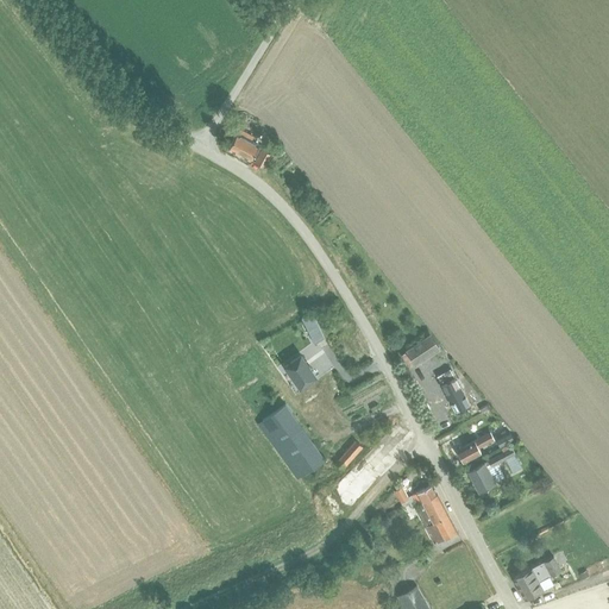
[(258,146),(259,145),(251,140),(253,137),(239,130),(230,149),(251,161),(253,157),(257,159),(255,163),(264,168),(272,155),(258,146)]
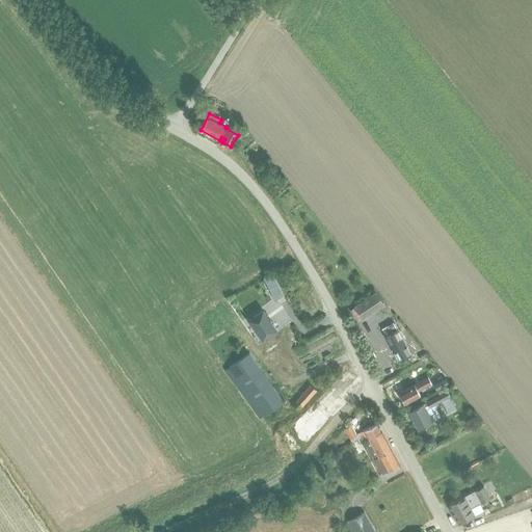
[(264,277),(276,302),(284,298),(272,273),(264,277)]
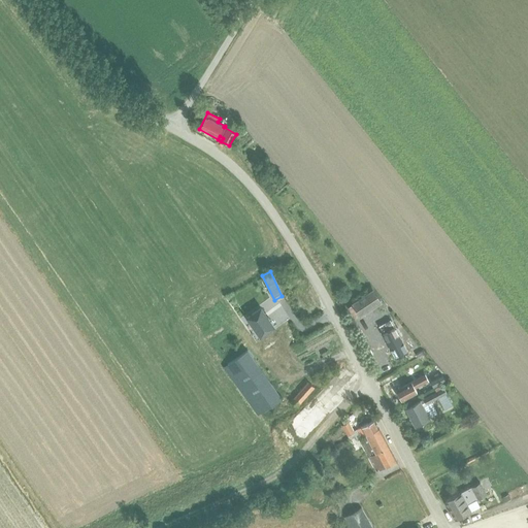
[(374,287),(352,300),(361,317),(385,303),(374,287)]
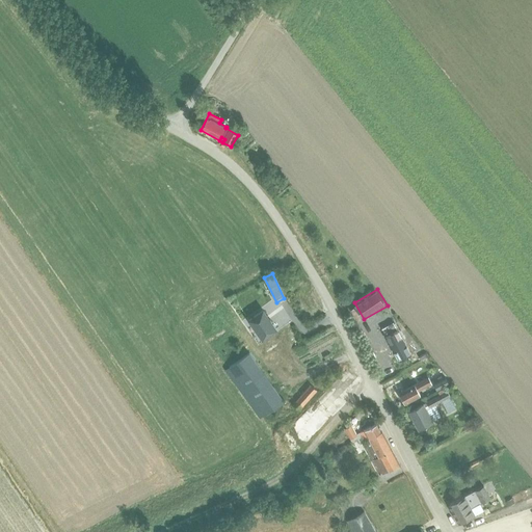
[(358,320),(363,317),(354,307),(350,311),(358,320)]
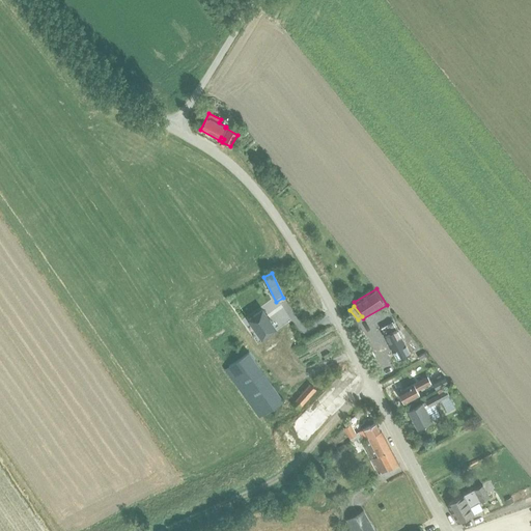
[(261,309),(247,319),(260,338),(275,329),(261,309)]
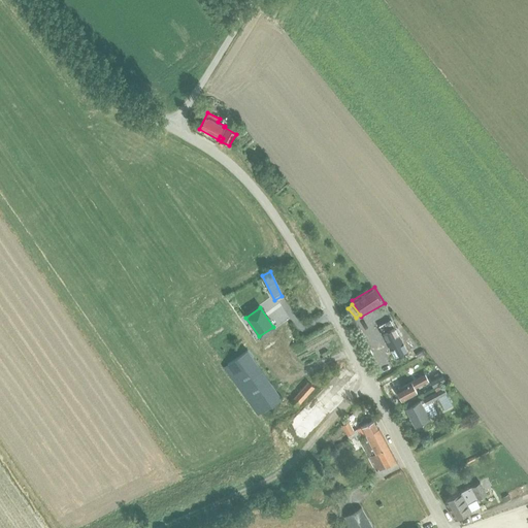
[(395,328),(384,335),(399,358),(410,351),(395,328)]
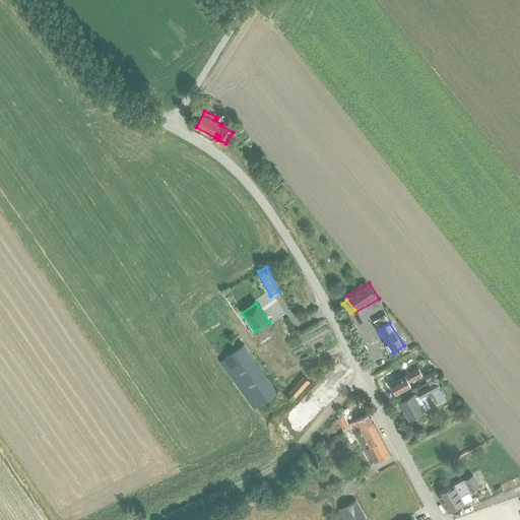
[(276,393),(258,366),(243,345),(219,362),(234,383),(253,409),(276,393)]
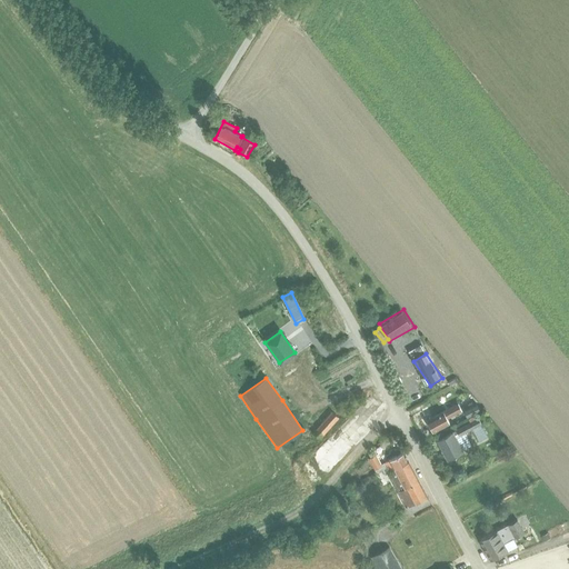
[(471,401),(467,403),(469,408),(463,411),(467,417),(479,410),(476,405),(473,406),(471,401)]
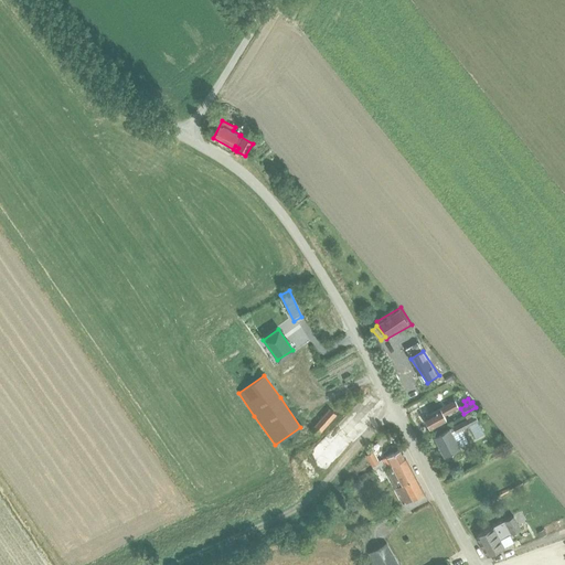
[(444,415),(459,407),(456,402),(430,415),(425,405),(419,408),(425,418),(424,419),(430,429),(447,420),(444,415)]
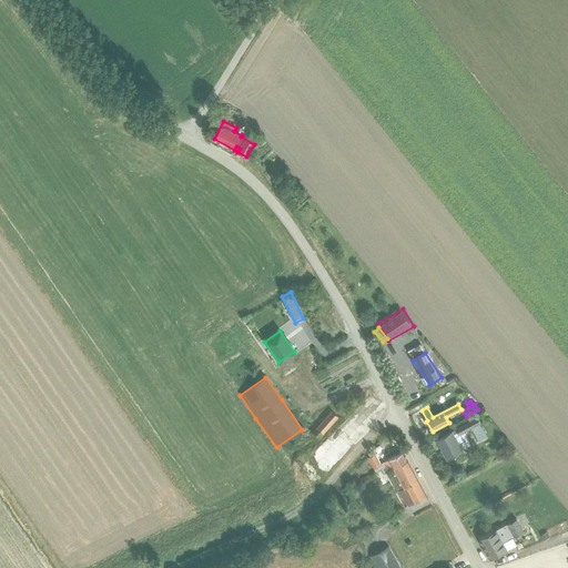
[(320,438),(338,418),(332,412),(313,433),(320,438)]
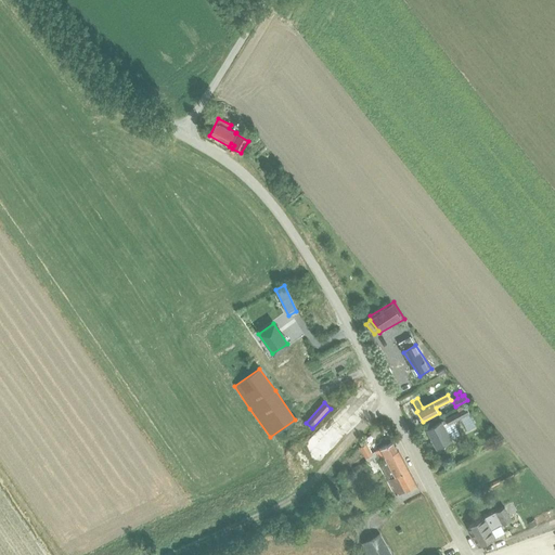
[(475,426),(468,414),(469,413),(466,408),(426,429),(436,449),(451,440),(451,439),(460,434),(453,422),(460,418),(466,430),(475,426)]
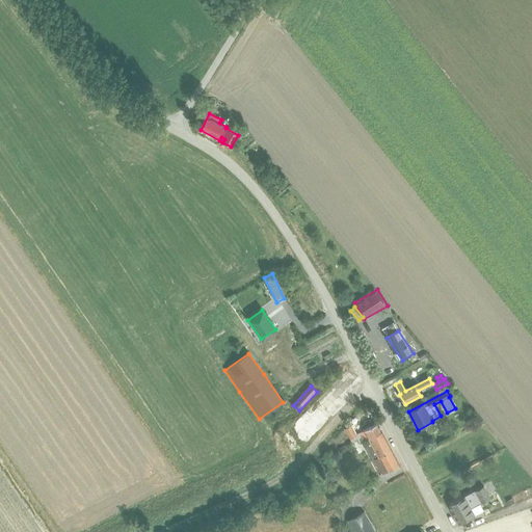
[(351,426),(345,429),(350,440),(351,442),(357,439),(361,444),(369,439),(381,432),(377,424),(357,434),(356,435),(351,426)]
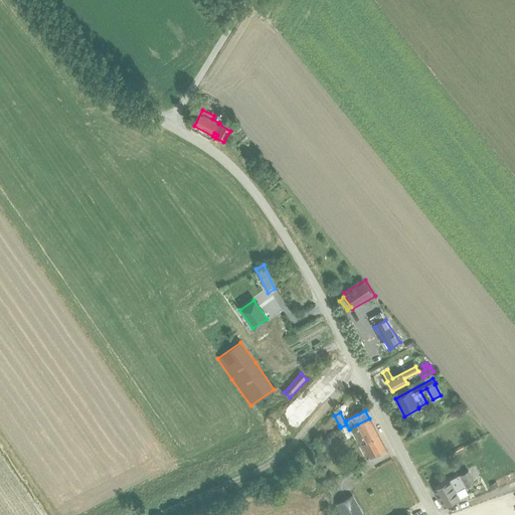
[(358,426),(351,431),(367,461),(387,450),(369,418),(357,424),(358,426)]
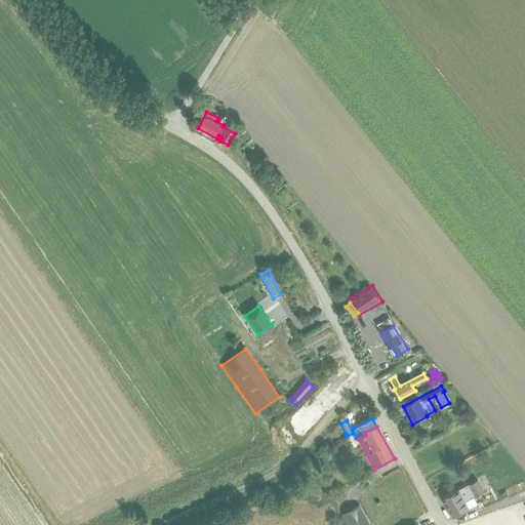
[(463,501),(477,494),(483,491),(477,480),(468,485),(443,498),(452,517),(468,509),(463,501)]
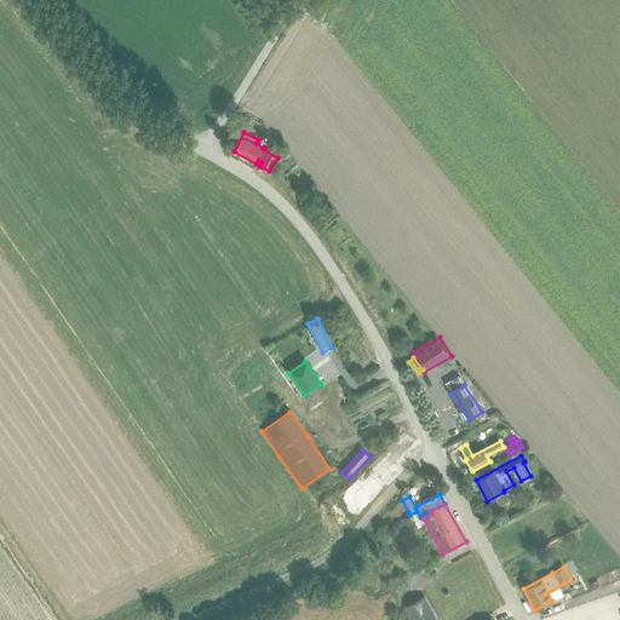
[(411,619),(437,619),(424,596),(405,607),(411,619)]
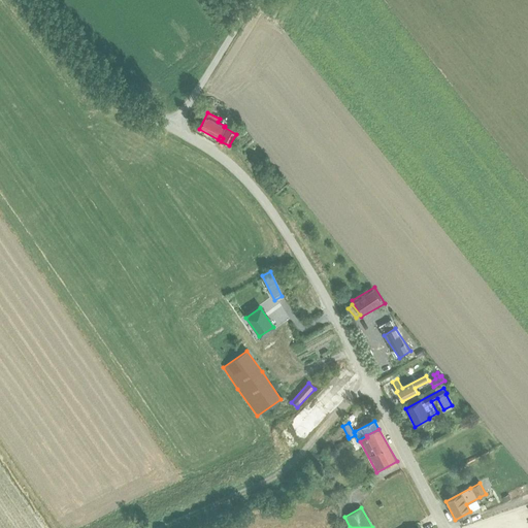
[(510,516),(489,521),(491,527),(492,527),(502,525),(503,527),(505,527),(514,526),(510,516)]
